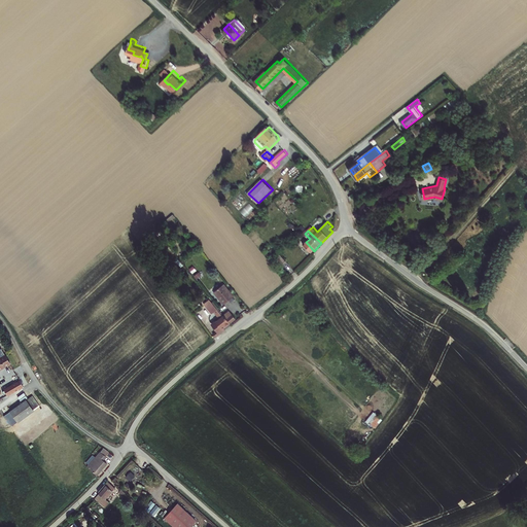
[(314,251),(306,242),(305,244),(312,252),(314,251)]
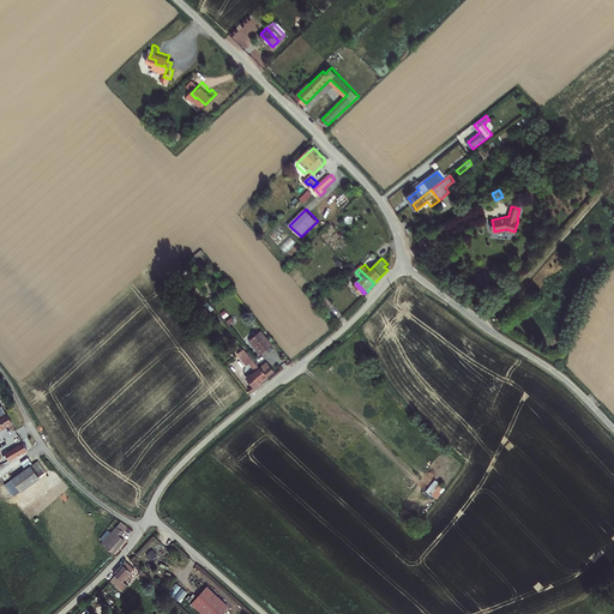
[(326,296),(323,300),(329,307),(333,304),(326,296)]
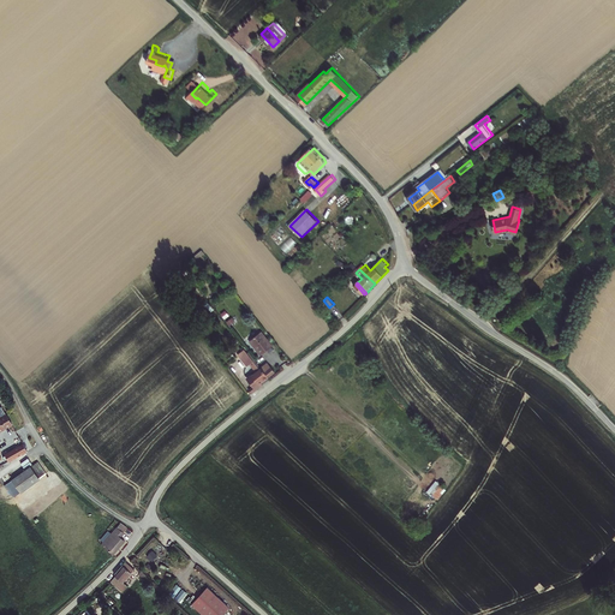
[(274,346),(263,330),(251,340),(263,354),(274,346)]
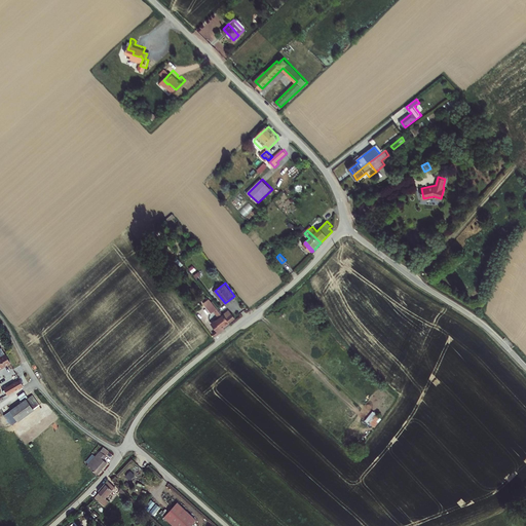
[(220,307),(215,300),(209,304),(214,311),(216,310),(213,306),(216,304),(219,308),(220,307)]
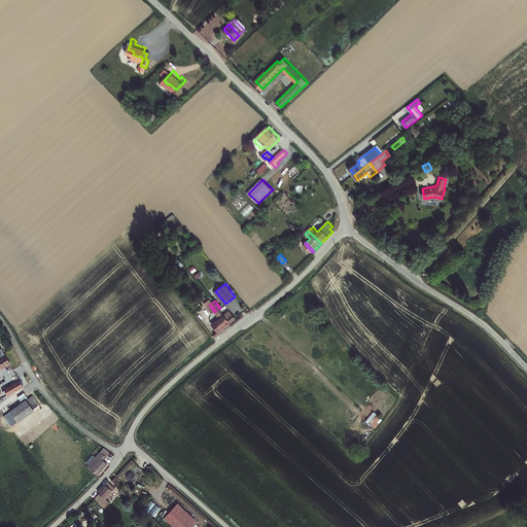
[(229,318),(225,314),(220,308),(219,309),(216,305),(213,307),(216,311),(217,310),(222,317),(214,324),(219,330),(220,331),(225,327),(232,322),(229,318)]
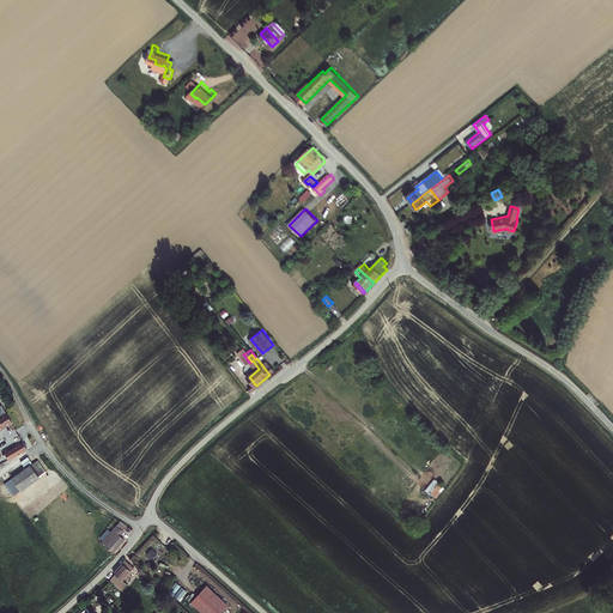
[(266,370),(269,375),(278,368),(274,363),(266,370)]
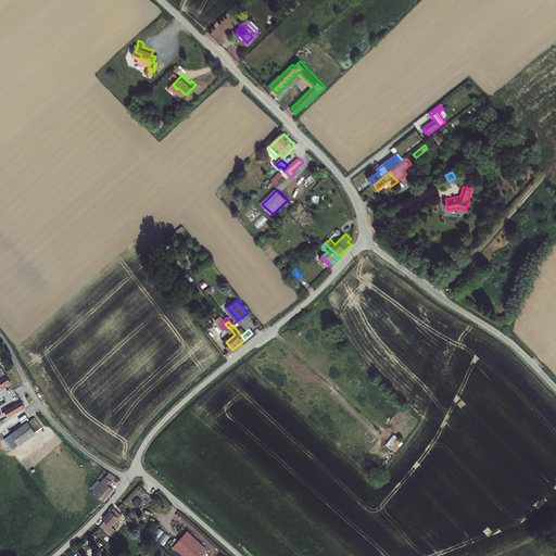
[(232,350),(231,349),(227,352),(229,355),(239,346),(238,345),(232,350)]
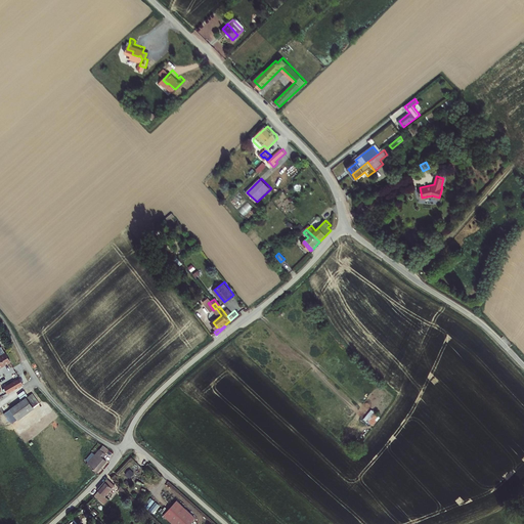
[(0,364),(11,359),(4,347),(2,349),(0,349),(0,364)]
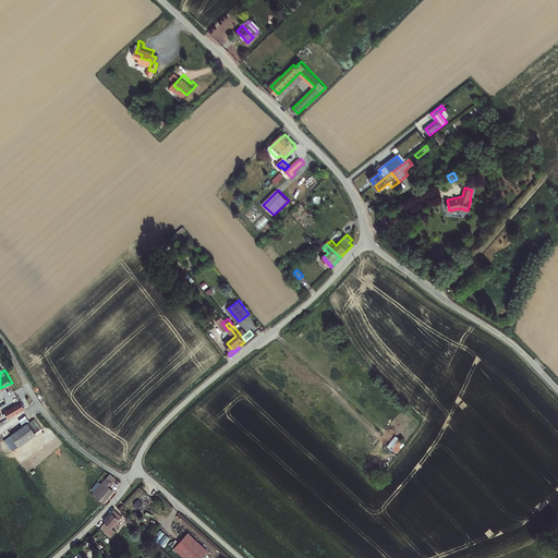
[(22,400),(5,410),(9,416),(26,407),(22,400)]
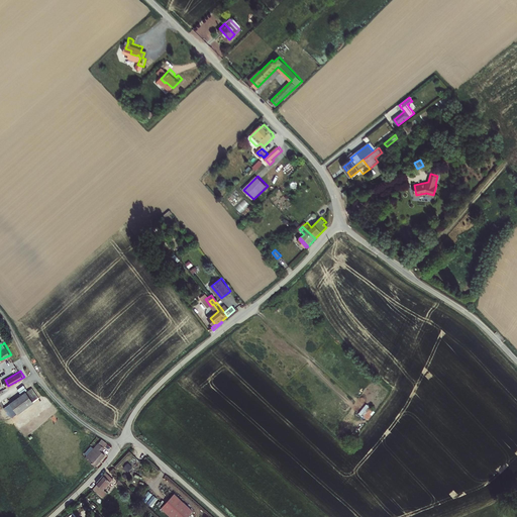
[(17,390),(20,394),(26,390),(23,386),(17,390)]
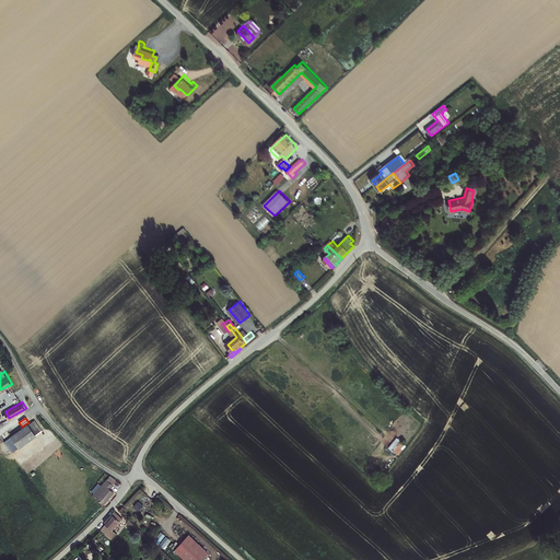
[(35,421),(3,441),(11,453),(43,433),(35,421)]
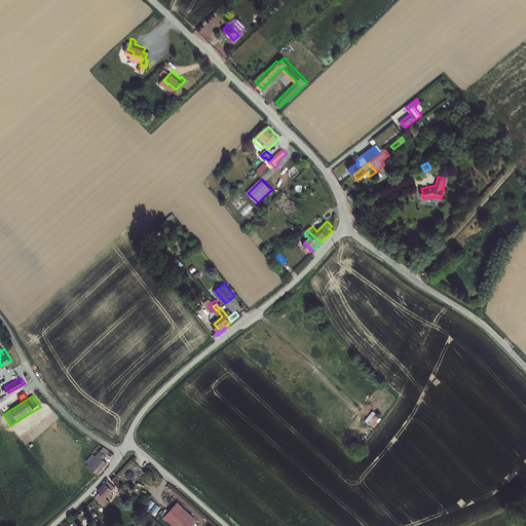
[(365,420),(373,428),(381,419),(373,411),(365,420)]
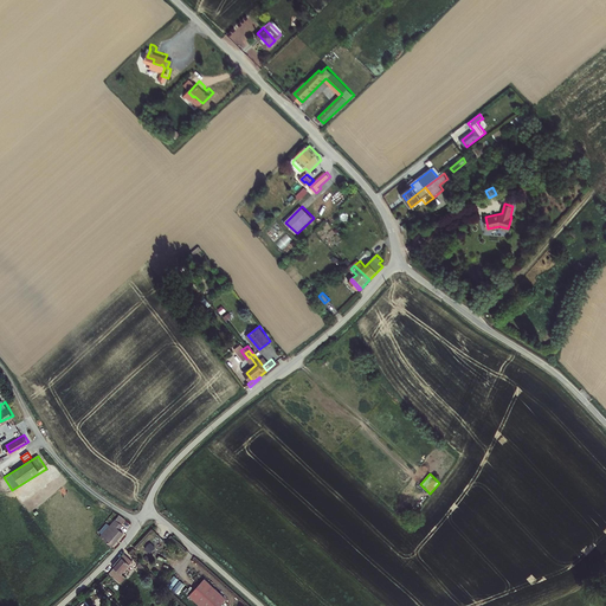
[(120,528),(123,524),(117,519),(109,527),(107,524),(101,529),(103,533),(101,535),(111,545),(123,533),(120,528)]
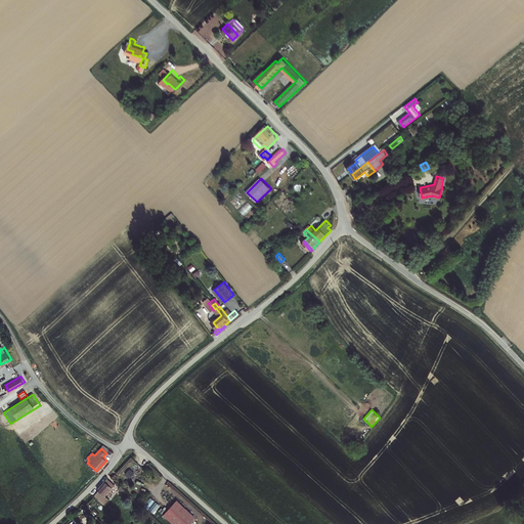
[(129,479),(134,474),(130,469),(125,475),(129,479)]
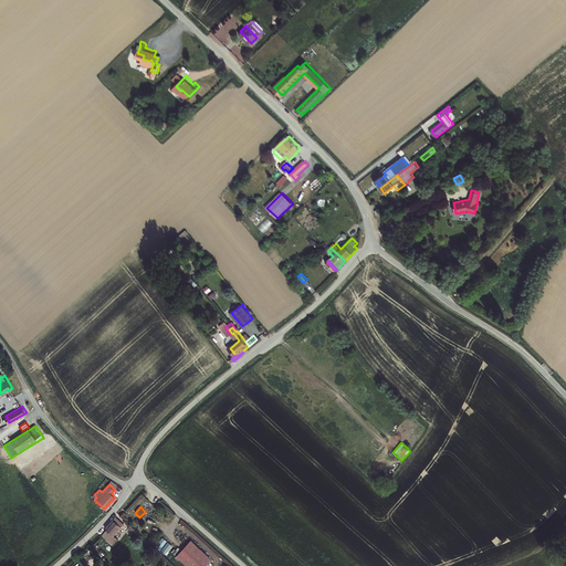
[(118,516),(108,527),(109,530),(105,534),(111,540),(126,524),(118,516)]
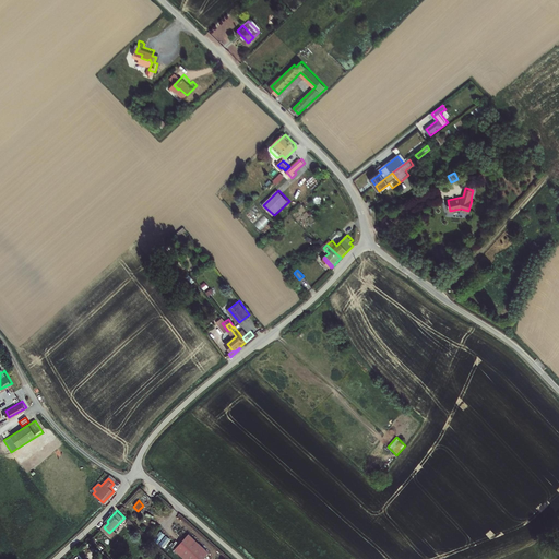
[(153,540),(163,548),(170,539),(161,531),(153,540)]
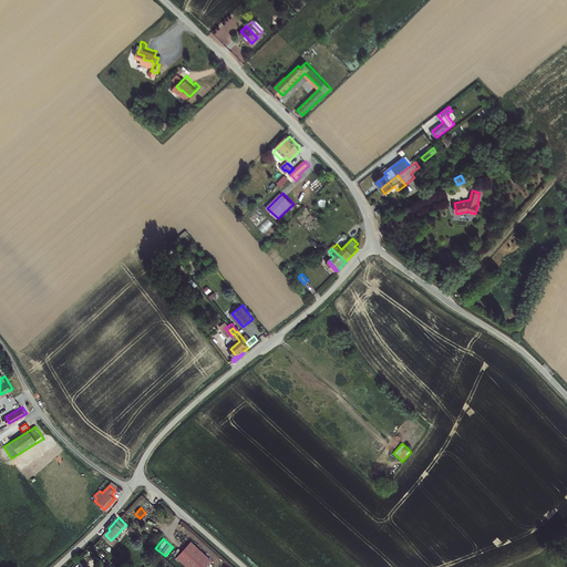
[(194,543),(181,558),(189,566),(209,566),(215,562),(194,543)]
